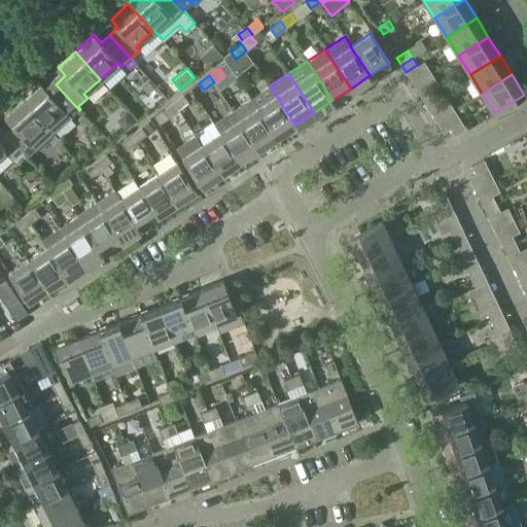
[(40,82),(22,99),(54,134),(72,116),(71,116),(79,110),(56,84),(47,91),(40,82)]
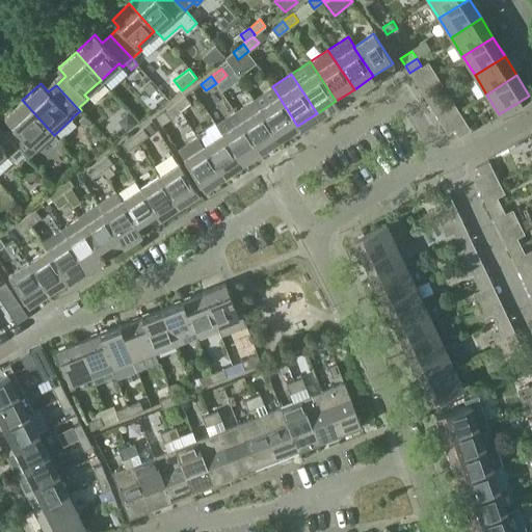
[(280,138),(297,126),(272,86),(254,99),(280,138)]
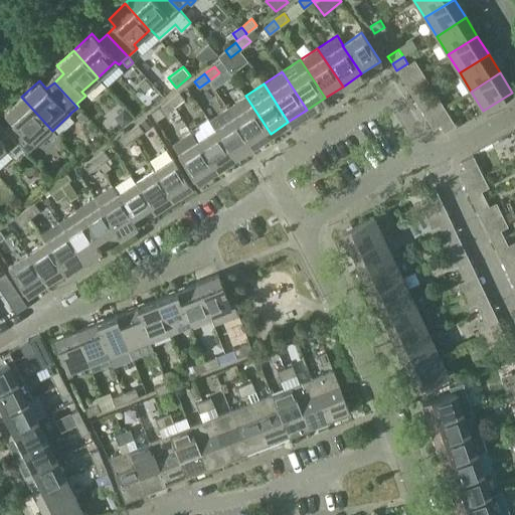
[(425,94),(421,87),(410,93),(415,101),(425,94)]
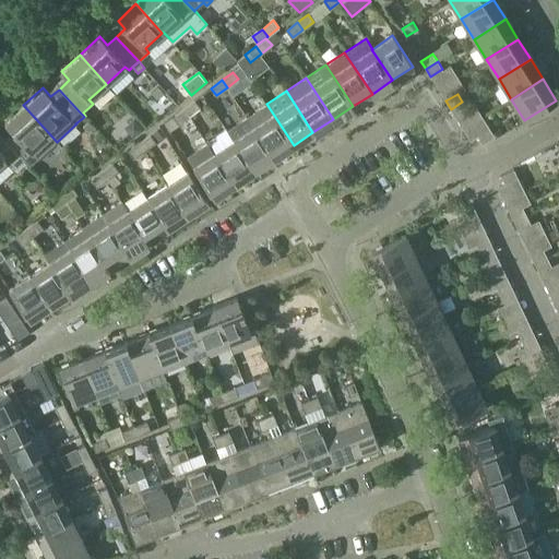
[(194,100),(183,109),(189,116),(200,108),(194,100)]
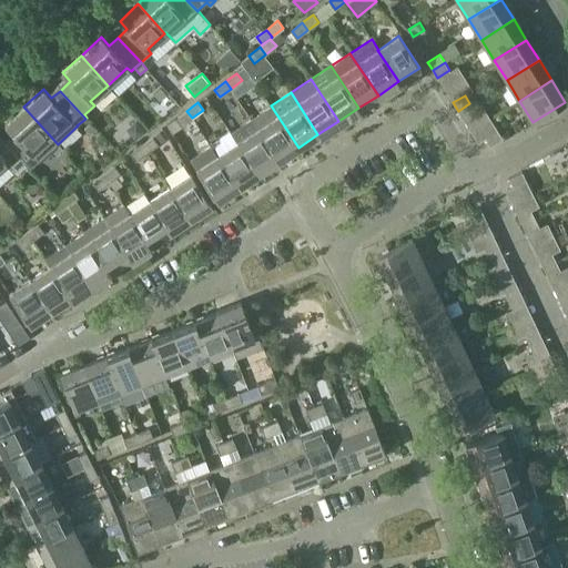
[(475,111),(469,103),(458,111),(463,118),(475,111)]
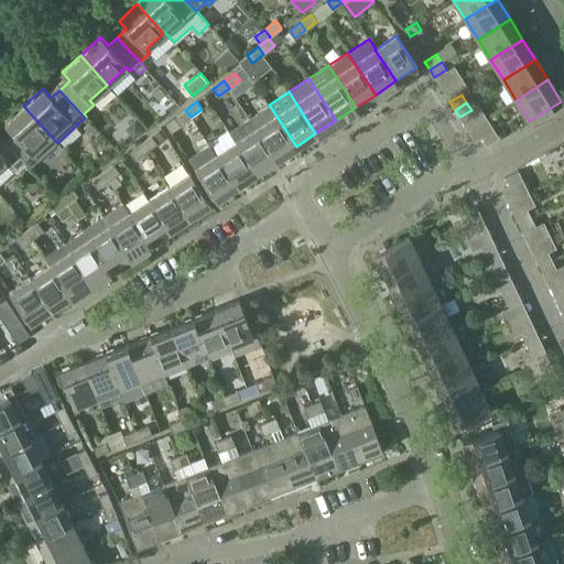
[(269,105),(249,118),(277,160),(296,147),(269,105)]
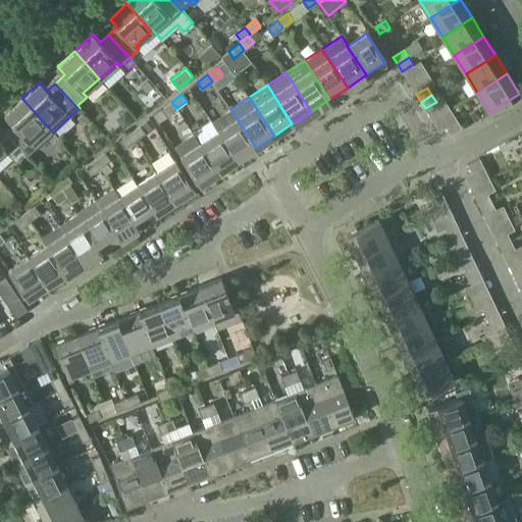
[(7,125),(2,129),(28,156),(53,133),(21,98),(4,114),(11,122),(7,125)]
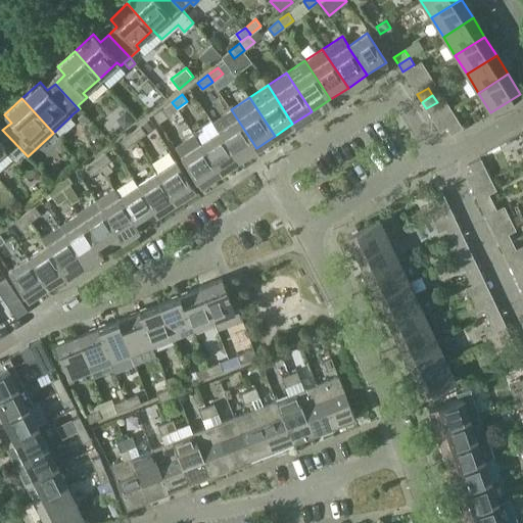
[(177,108),(172,102),(162,109),(168,115),(177,108)]
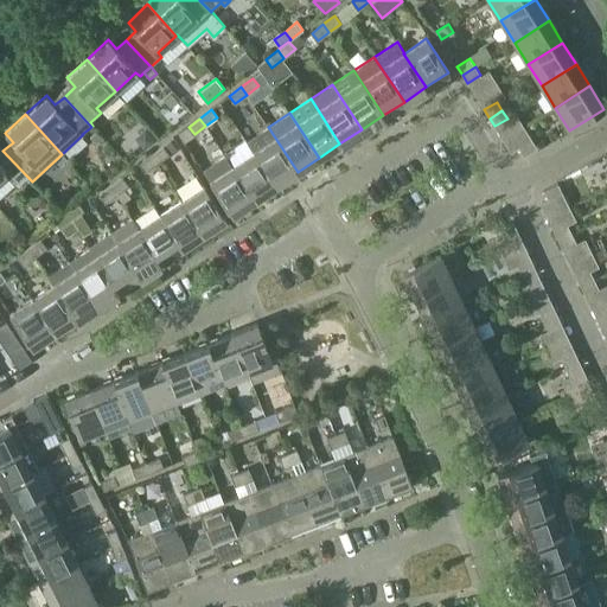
[(246,141),(254,153),(275,186),(298,172),(268,127),(246,141)]
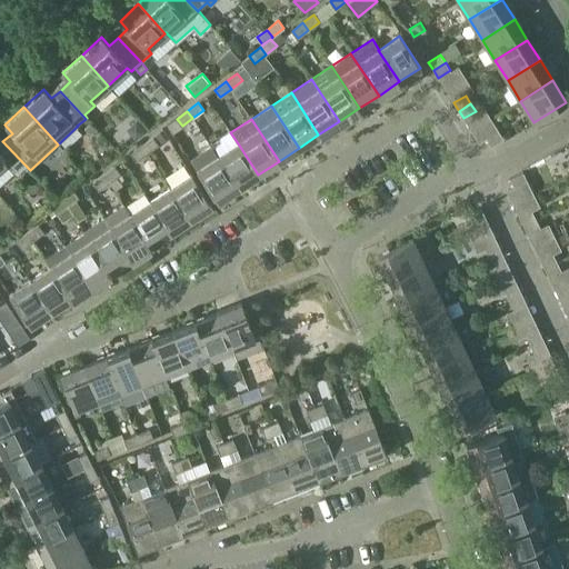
[(130,126),(130,133),(135,140),(146,131),(137,121),(130,126)]
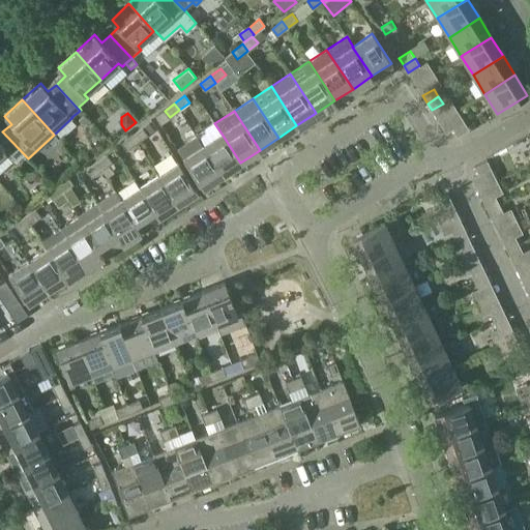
[(79,120),(85,127),(90,122),(84,115),(79,120)]
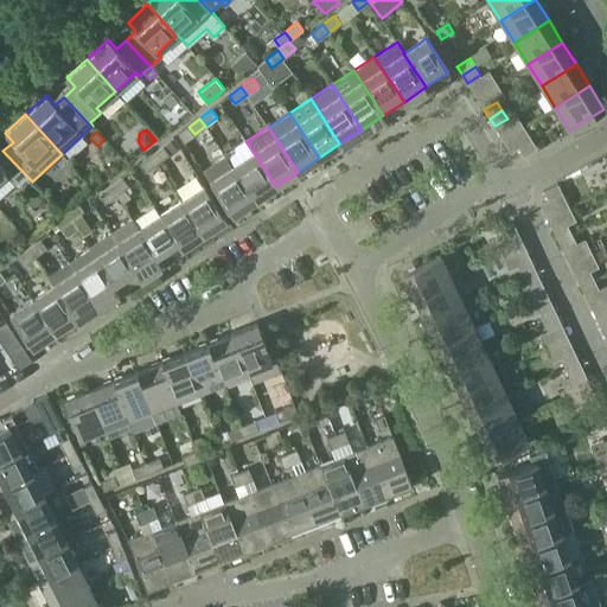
[(536,147),(531,139),(518,147),(524,155),(536,147)]
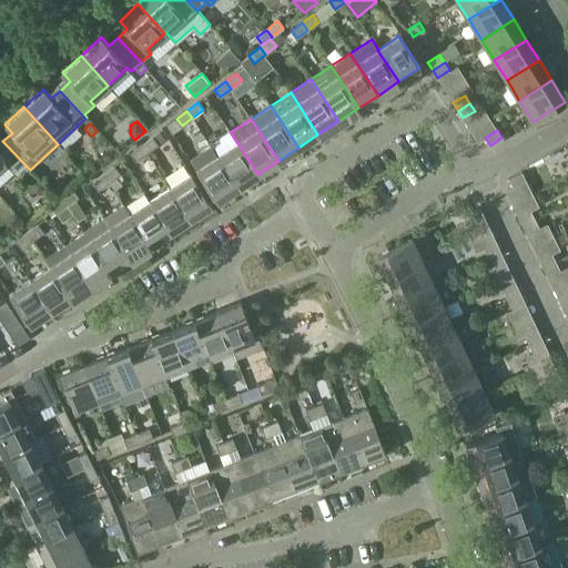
[(165,139),(160,132),(153,138),(159,144),(165,139)]
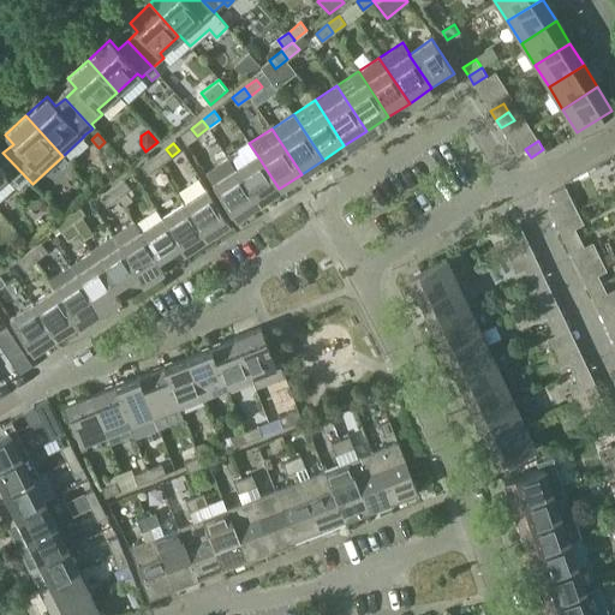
[(0,180),(5,177),(17,190),(29,180),(31,184),(33,184),(3,153),(0,149),(0,180)]
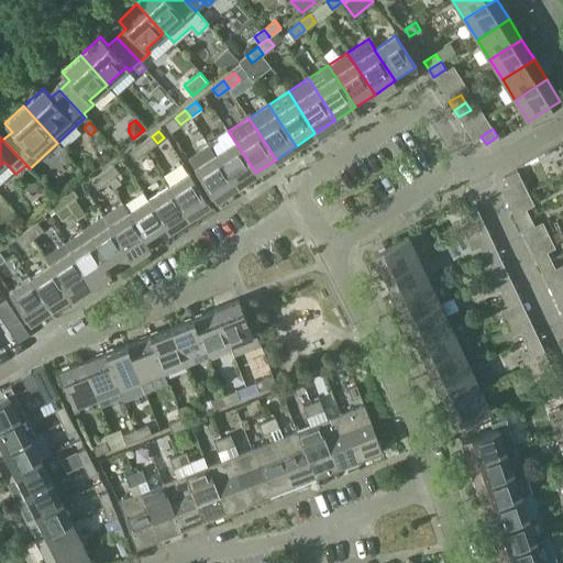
[(152,136),(141,144),(146,152),(157,143),(152,136)]
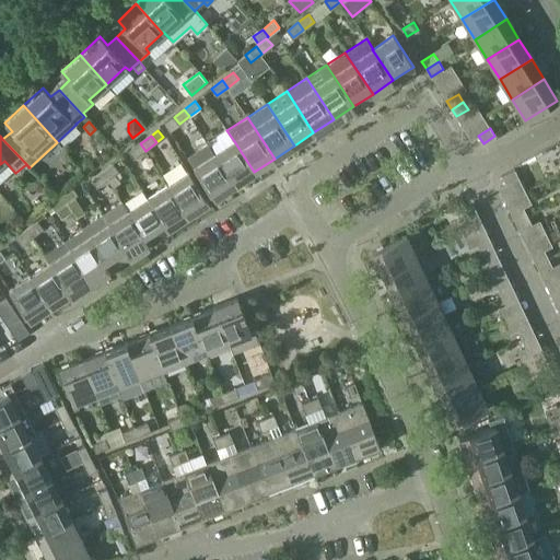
[(235,185),(254,172),(234,141),(214,153),(235,185)]
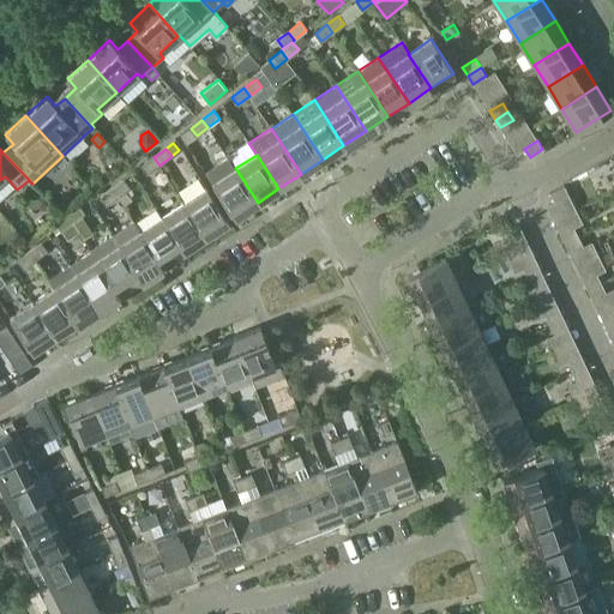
[(148,174),(160,166),(154,157),(142,167),(148,174)]
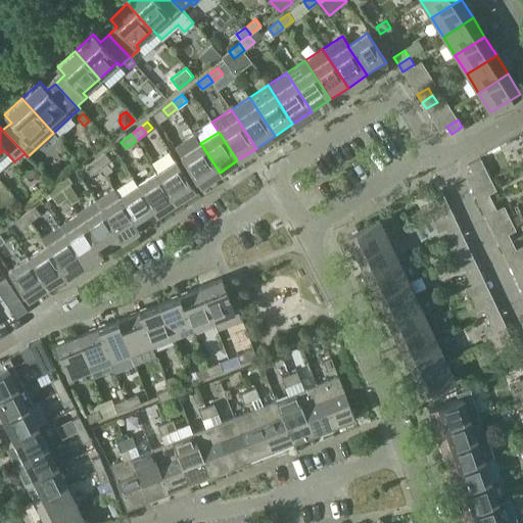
[(200,185),(220,173),(200,143),(194,134),(175,147),(188,167),(200,185)]
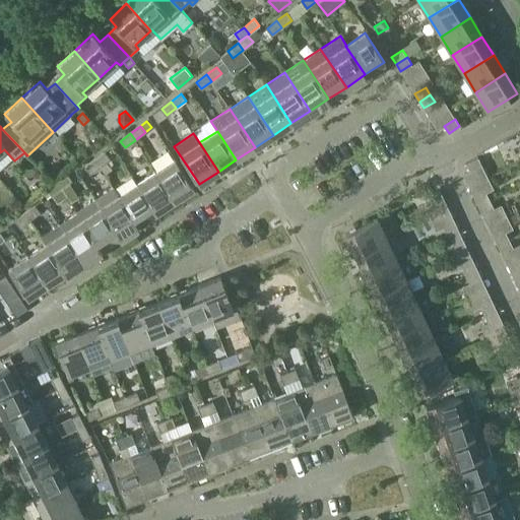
[(105,152),(94,159),(101,167),(110,159),(105,152)]
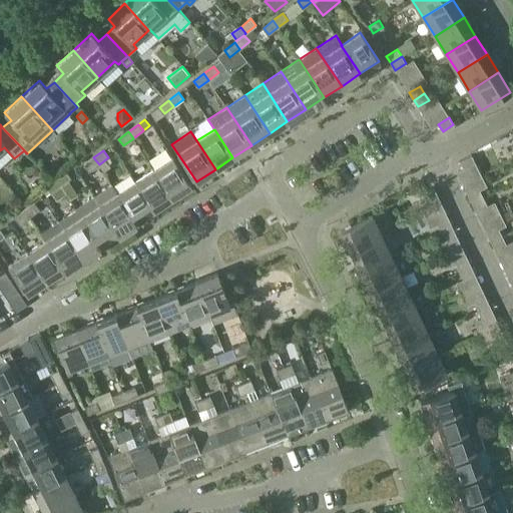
[(460,161),(464,168),(475,162),(472,155),(460,161)]
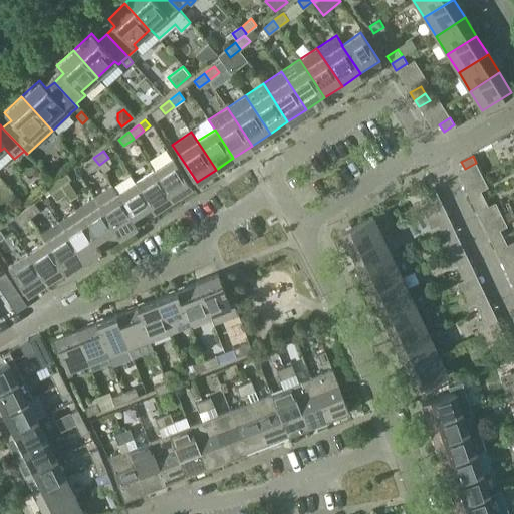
[(99,165),(93,158),(84,166),(89,173),(99,165)]
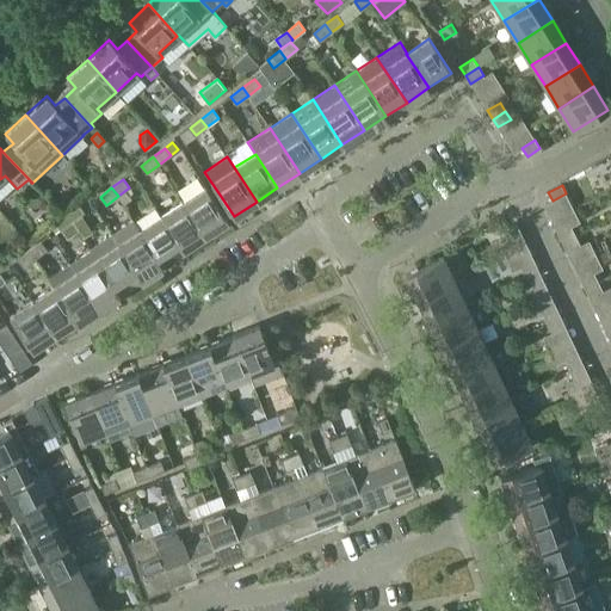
[(205,187),(184,202),(205,236),(228,222),(205,187)]
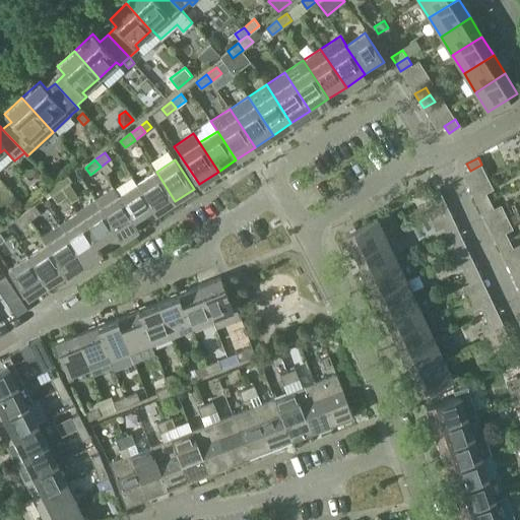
[(156,172),(137,185),(156,213),(175,201),(156,172)]
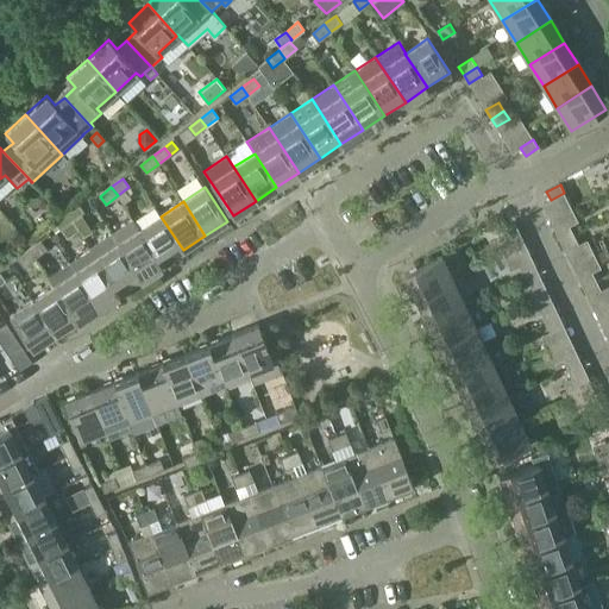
[(67,213),(73,220),(85,212),(79,203),(67,213)]
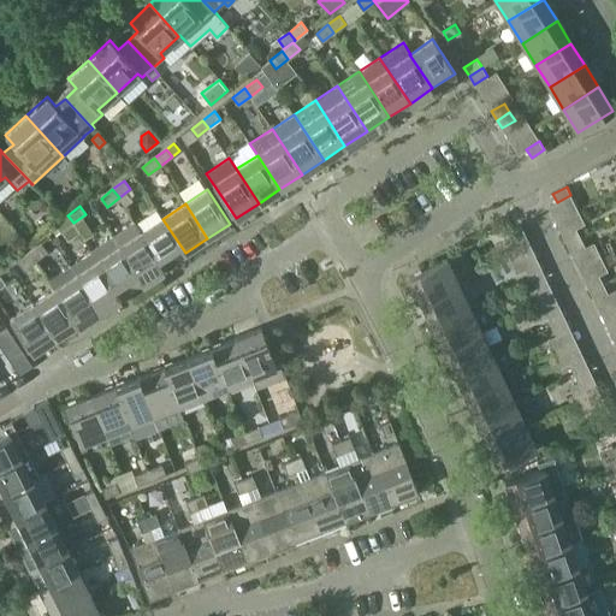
[(67,215),(55,224),(61,232),(73,223),(67,215)]
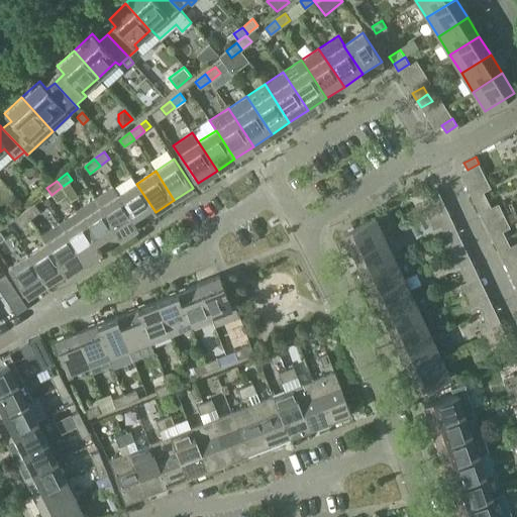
[(138,224),(156,212),(136,184),(119,195),(138,224)]
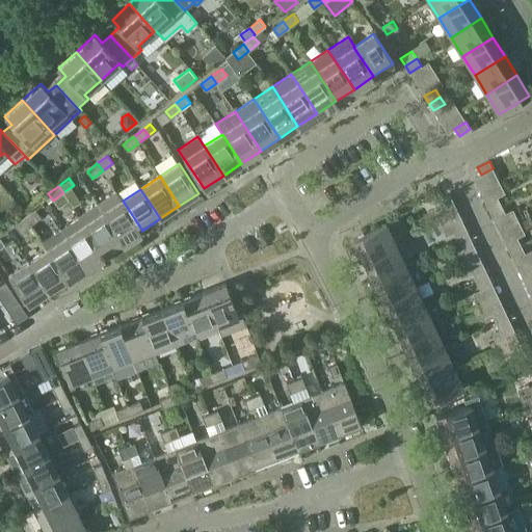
[(116,191),(97,204),(123,243),(142,231),(123,201),(116,191)]
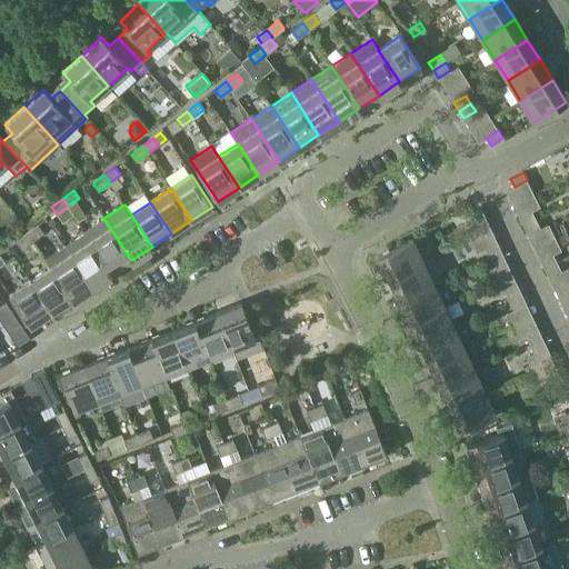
[(469,215),(472,223),(486,217),(481,209),(469,215)]
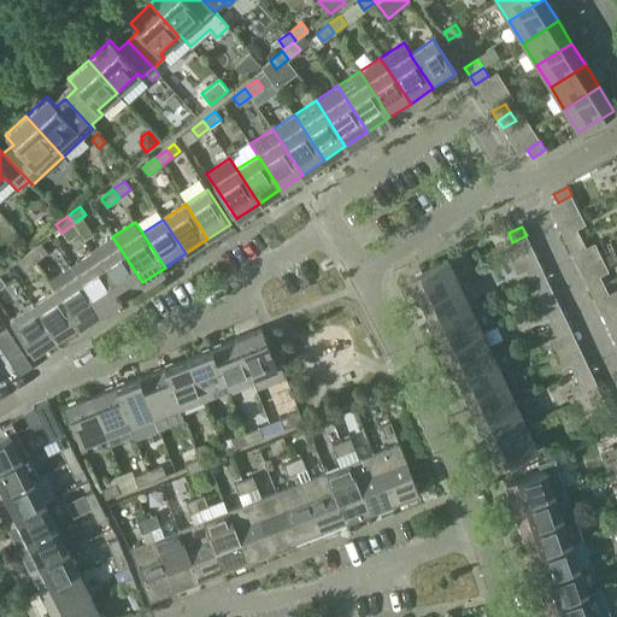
[(563,235),(568,244),(581,236),(577,228),(563,235)]
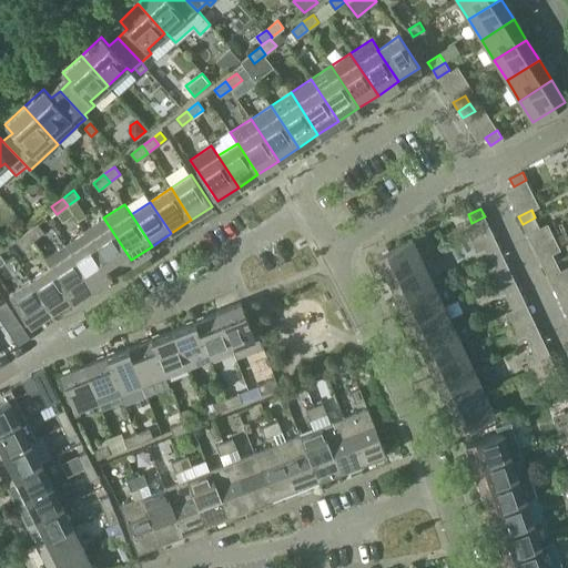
[(111,273),(131,260),(103,217),(84,231),(84,232),(111,273)]
